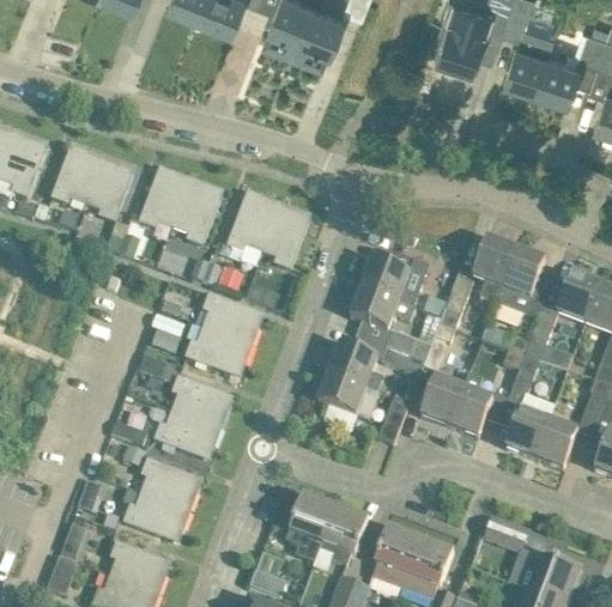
[(168,0),(167,2),(199,16),(204,0),(168,0)]
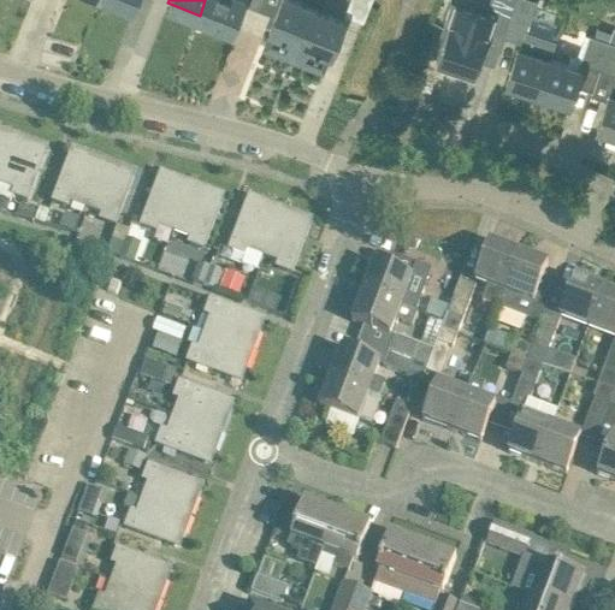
[(205,0),(200,16),(230,28),(241,0),(205,0)]
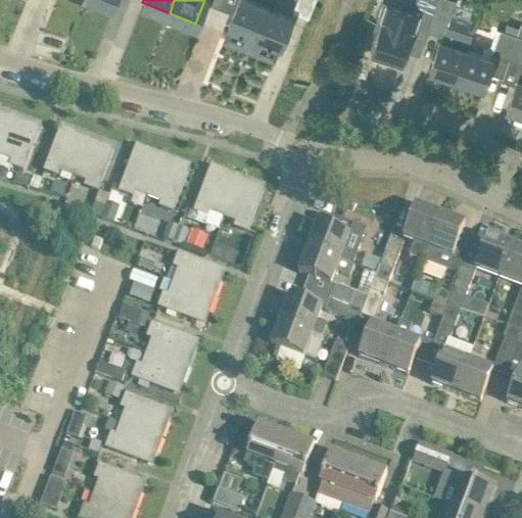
[(224,35),(248,45),(266,1),(264,0),(237,0),(227,21),(229,21),(224,35)]
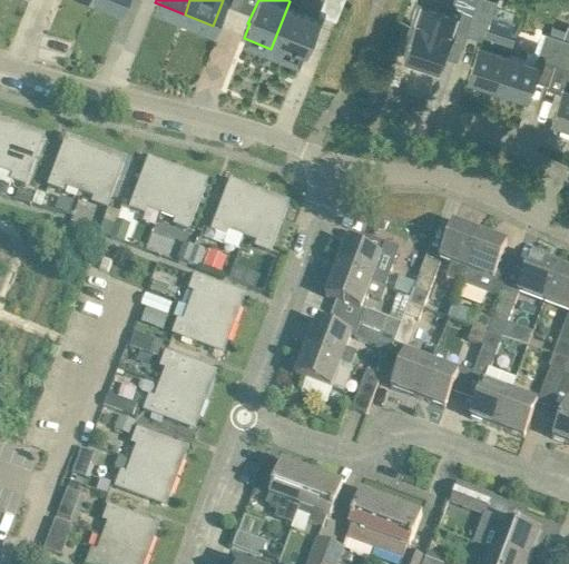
[(335,15),(340,0),(320,0),(317,8),(335,15)]
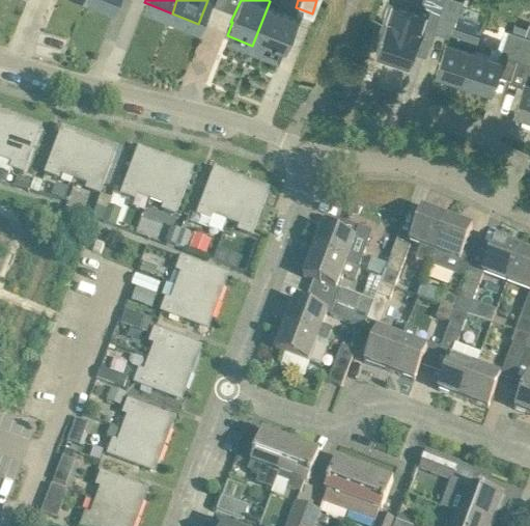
[(386,17),(382,29),(375,47),(408,58),(418,26),(399,20),(407,0),(388,0),(383,16),(386,17)]
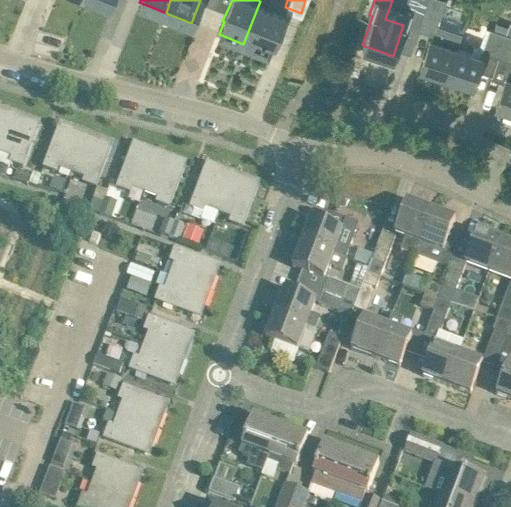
[(426,0),(418,26),(431,31),(430,34),(419,64),(446,73),(456,42),(461,28),(437,20),(444,0),(426,0)]
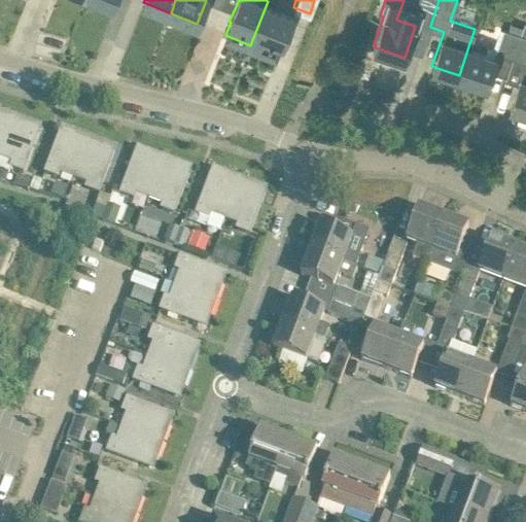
[(268,1),(250,45),(275,56),(280,42),(282,42),(294,11),(268,1)]
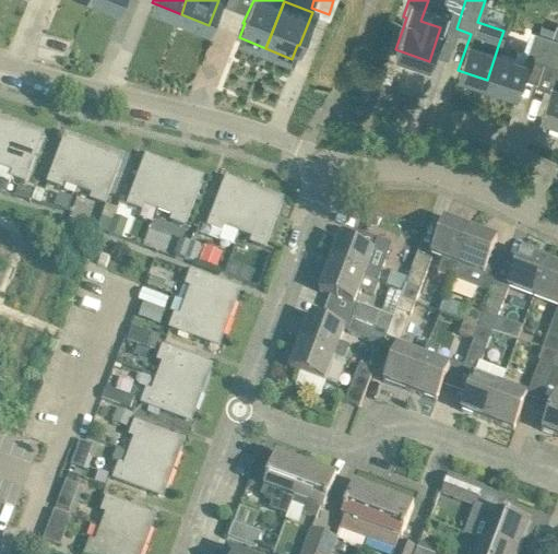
[(551,32),(555,24),(541,20),(537,27),(534,26),(524,55),(498,46),(487,80),(515,90),(523,67),(538,72),(543,58),(551,32)]
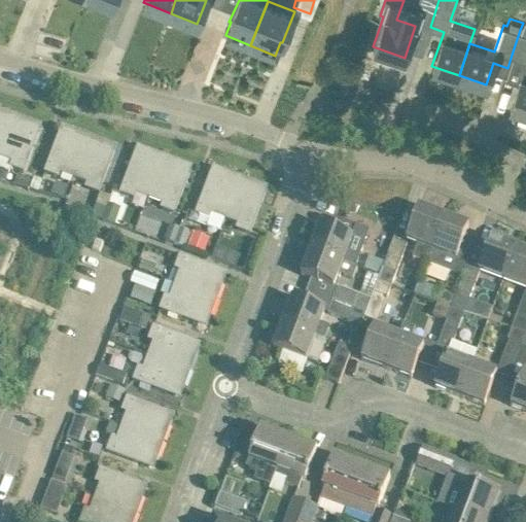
[(525,32),(520,30),(512,55),(525,59),(525,32)]
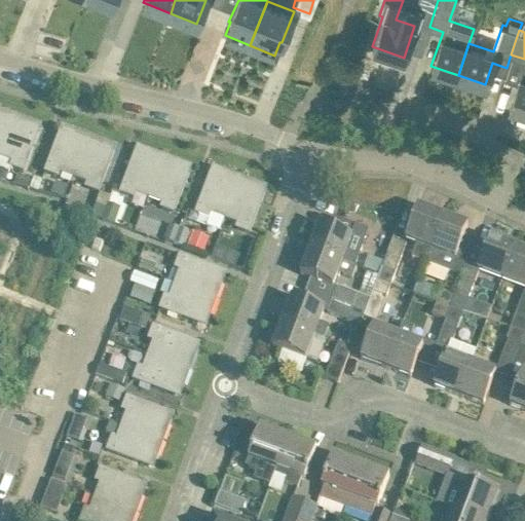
[(524,110),(524,74),(519,72),(509,105),(524,110)]
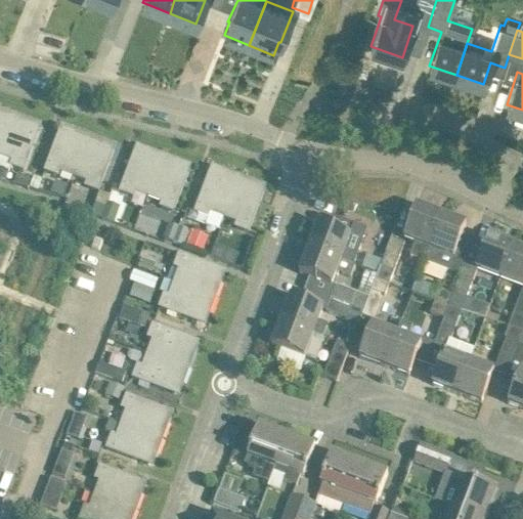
[(0,145),(13,112),(0,105),(0,145)]
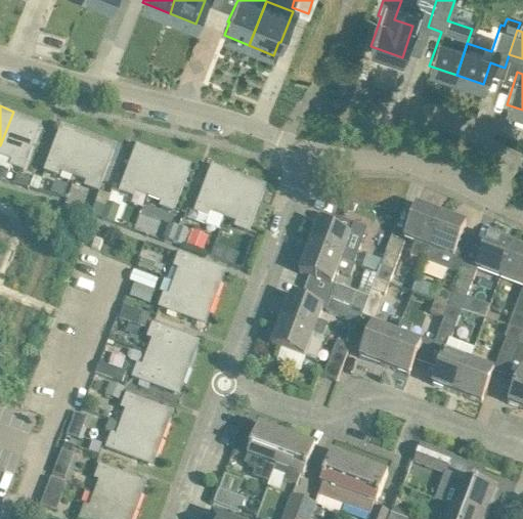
[(13,112),(0,145),(0,150),(12,157),(10,162),(23,166),(38,125),(27,121),(28,117),(13,112)]
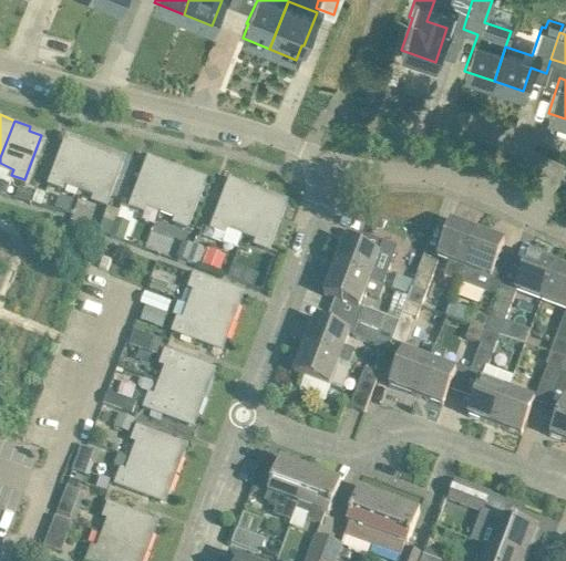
[(63,180),(79,186),(95,143),(79,136),(76,141),(64,135),(47,180),(61,186),(63,180)]
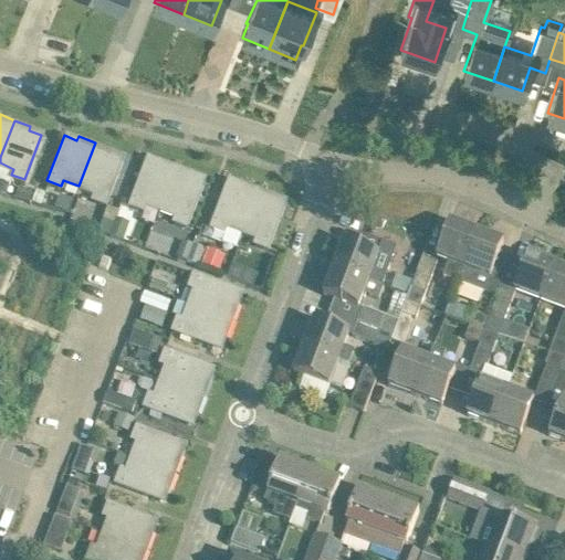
[(95,143),(79,186),(93,191),(91,197),(105,202),(122,157),(110,152),(111,148),(95,143)]
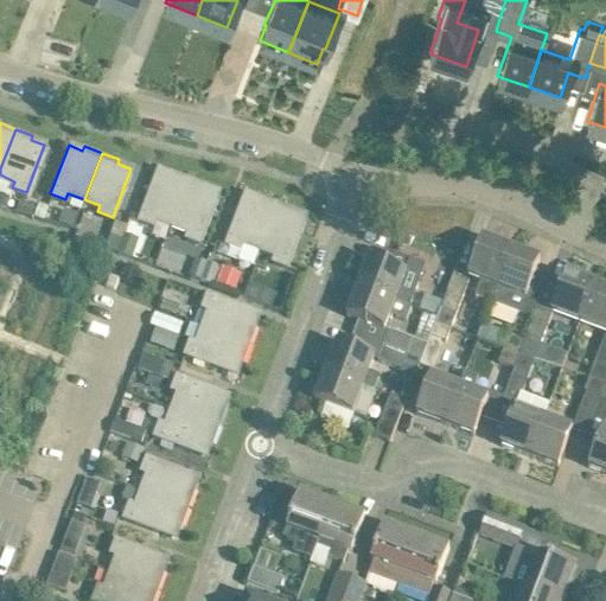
[(155,217),(171,223),(189,177),(171,170),(170,173),(155,168),(138,217),(153,223),(155,217)]
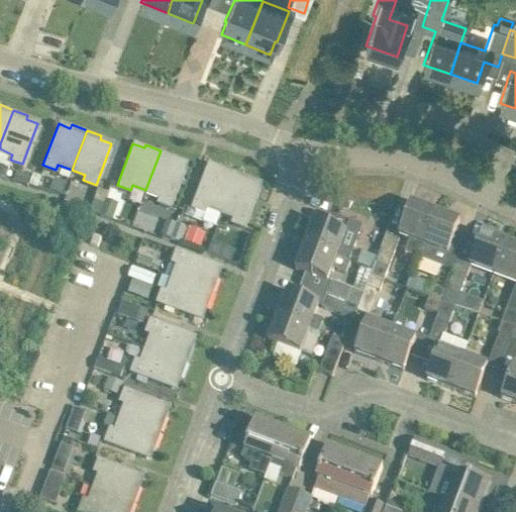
[(161,150),(145,190),(160,195),(158,200),(170,205),(185,164),(174,160),(176,156),(161,150)]
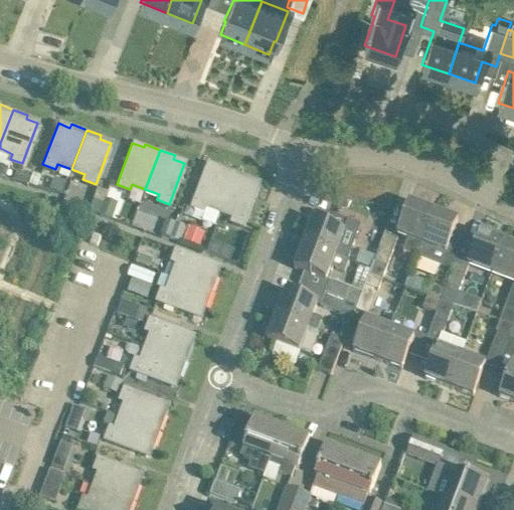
[(205,203),(219,208),(233,169),(218,164),(217,167),(206,163),(191,204),(203,209),(205,203)]
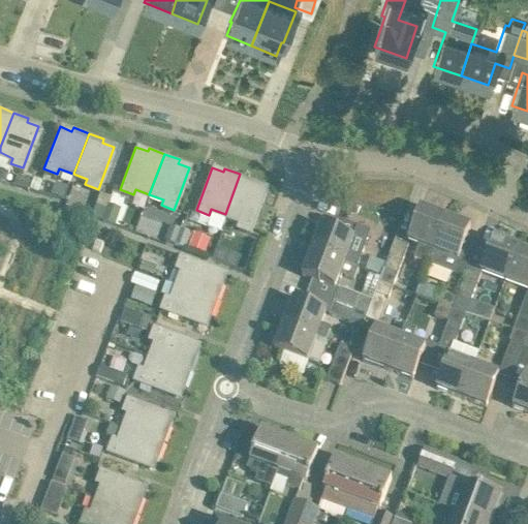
[(29,176),(17,172),(12,182),(26,186),(29,176)]
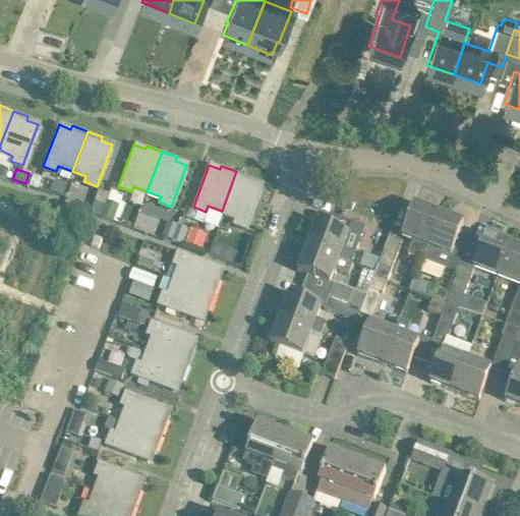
[(236,171),(222,211),(235,216),(233,222),(245,227),(262,185),(250,181),(251,177),(236,171)]
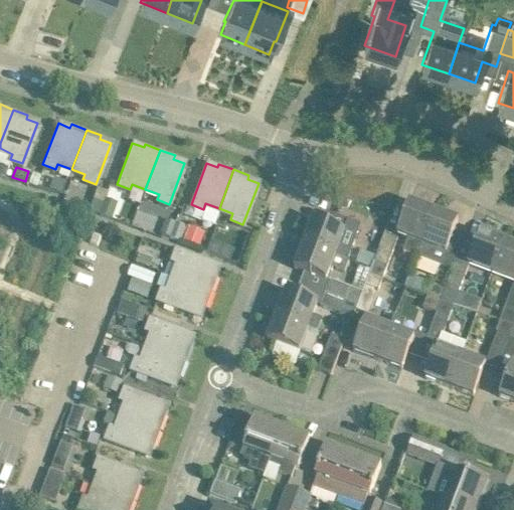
[(92,193),(88,205),(98,209),(102,197),(92,193)]
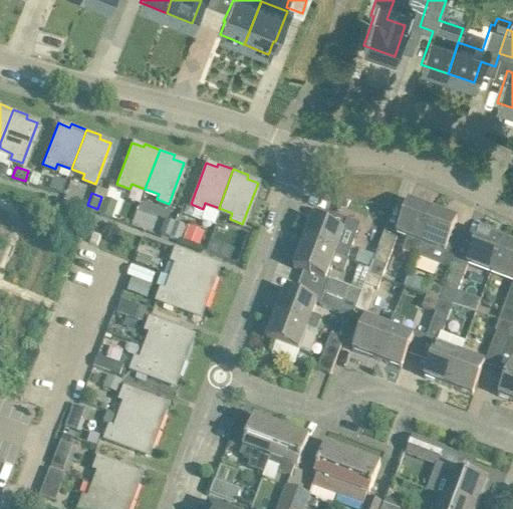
[(101,197),(97,209),(109,213),(115,198),(103,193),(101,197)]
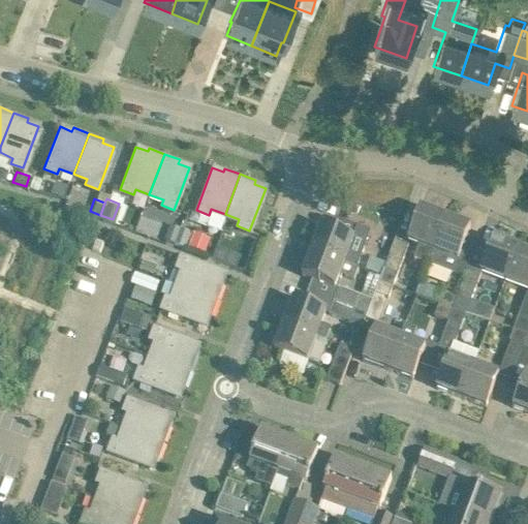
[(413,254),(428,260),(445,214),(420,204),(407,237),(418,241),(413,254)]
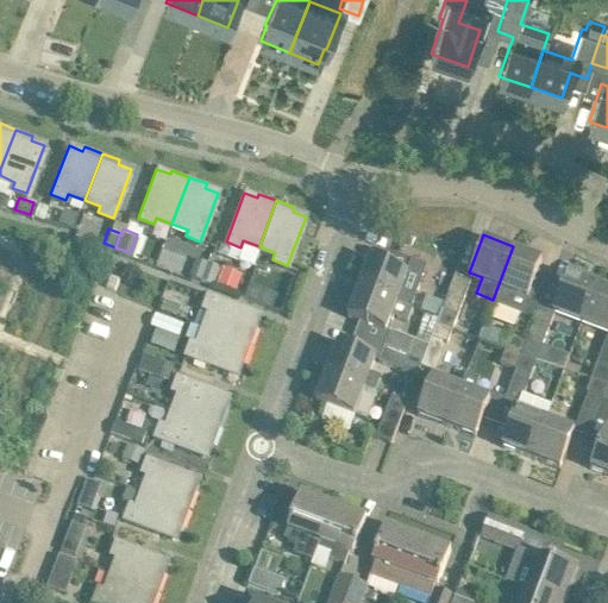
[(533,315),(537,308),(538,303),(550,272),(537,267),(540,256),(513,246),(493,300),(533,315)]
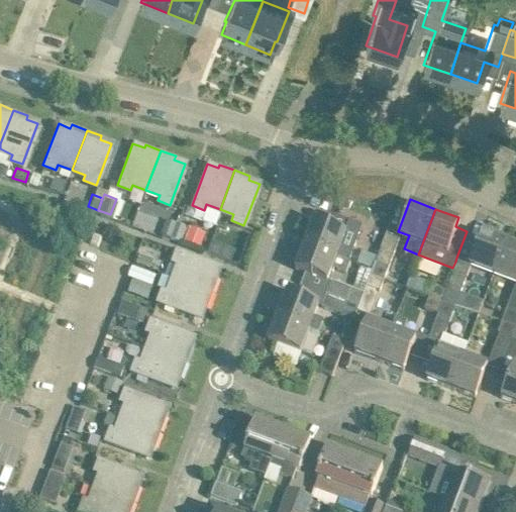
[(176,220),(166,216),(160,231),(171,235),(176,220)]
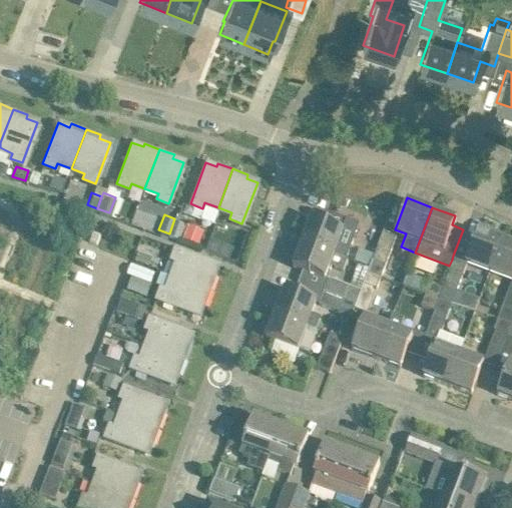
[(310,215),(301,239),(338,254),(341,243),(337,241),(342,226),(310,215)]
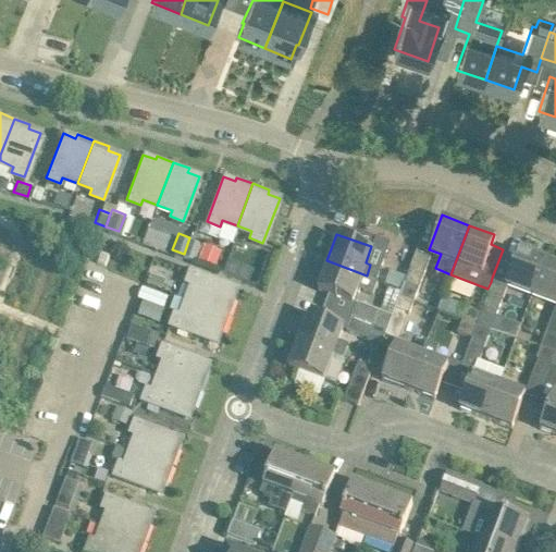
[(392,241),(380,236),(375,250),(386,255),(392,241)]
